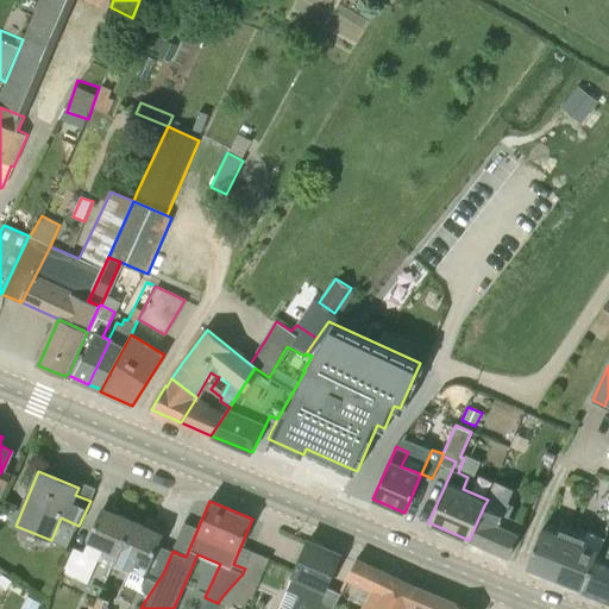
[(484,506),(469,540),(509,558),(520,533),(523,523),(484,506)]
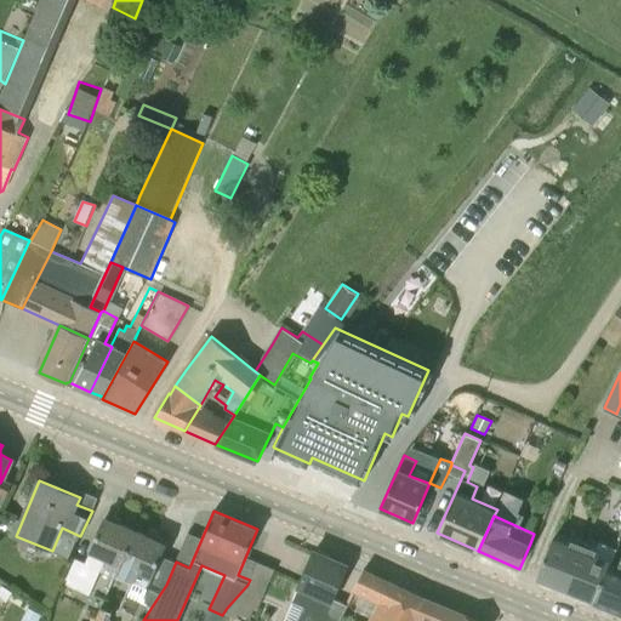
[(114,577),(136,531),(106,518),(85,564),(72,558),(61,582),(89,596),(100,571),(114,577)]
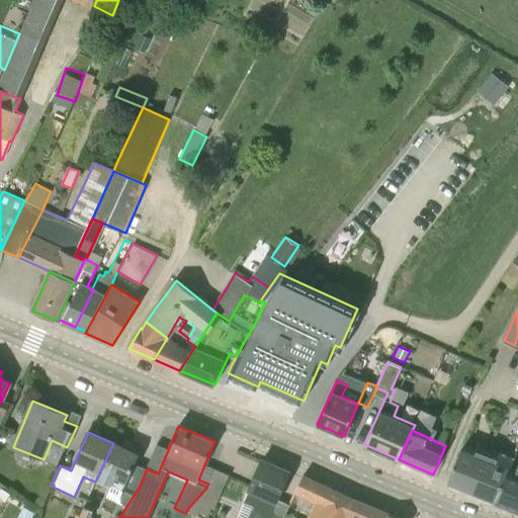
[(139,488),(147,468),(135,463),(139,454),(113,443),(95,482),(108,488),(99,507),(119,517),(139,488)]
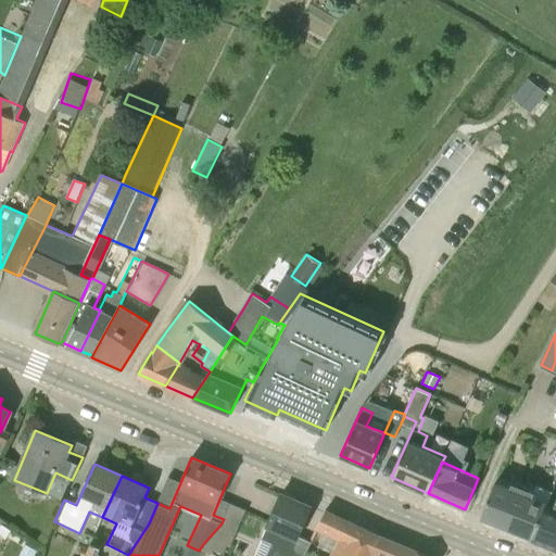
[(481,518),(507,528),(525,485),(514,481),(512,489),(495,482),(481,518)]
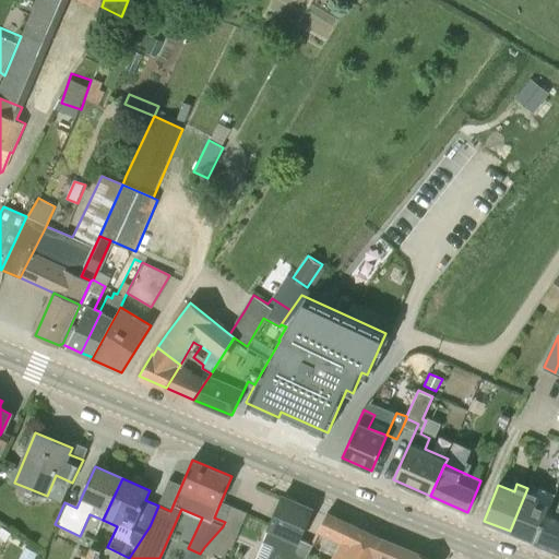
[(537,492),(527,488),(510,531),(536,542),(550,509),(556,494),(539,487),(537,492)]
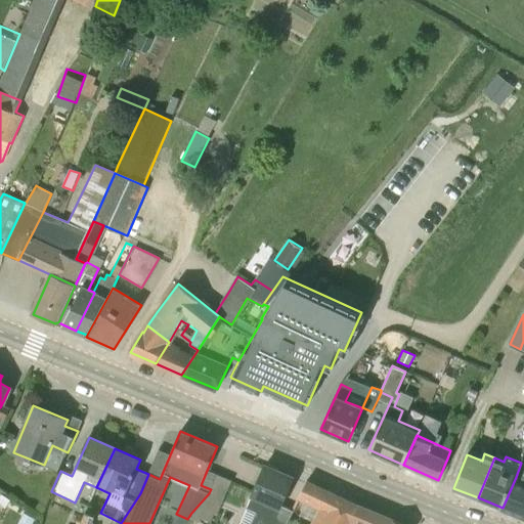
[(287,523),(290,521),(289,520),(294,510),(281,505),(293,477),(265,465),(248,508),(257,512),(252,523),(287,523)]
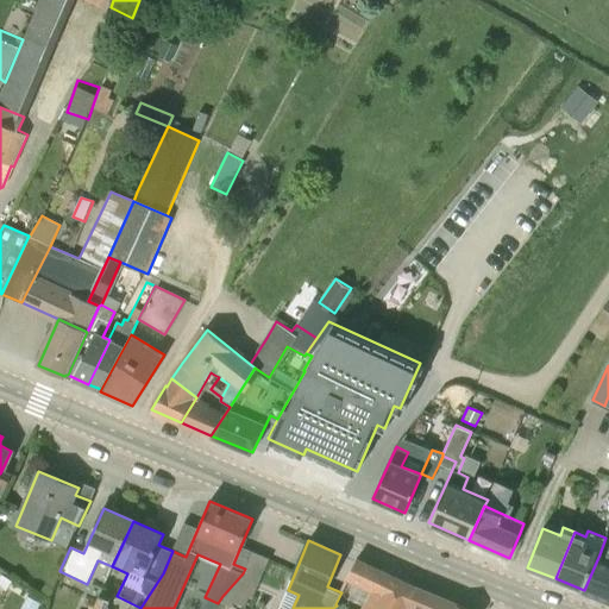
[(608,548),(606,557),(600,554),(584,590),(608,600),(608,548)]
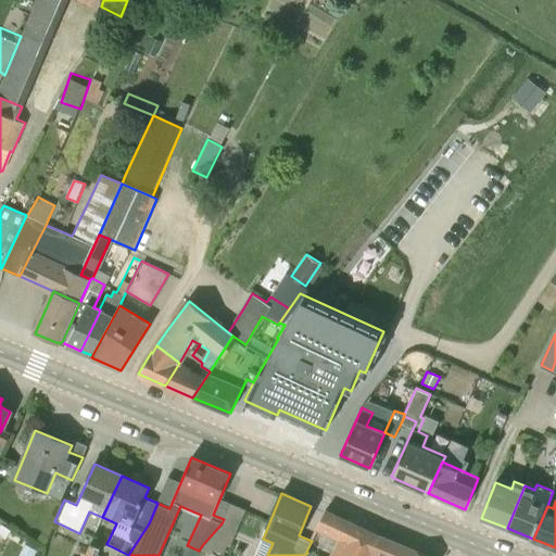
[(231,503),(224,519),(222,523),(213,533),(203,544),(201,547),(211,555),(213,550),(223,554),(228,544),(230,545),(245,508),(231,503)]
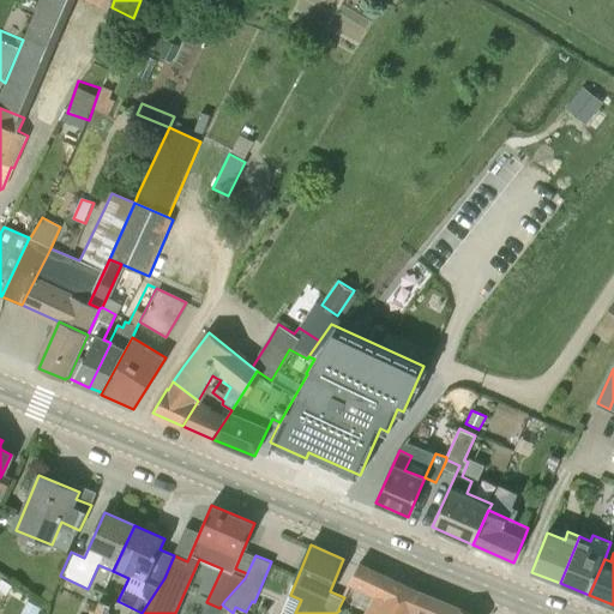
[(405,613),(409,609),(420,593),(389,577),(367,613),(405,613)]
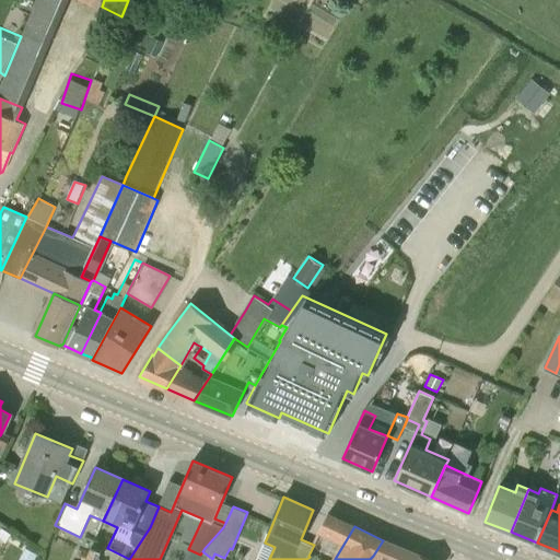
[(0,538),(6,541),(11,534),(1,527),(0,528),(0,538)]
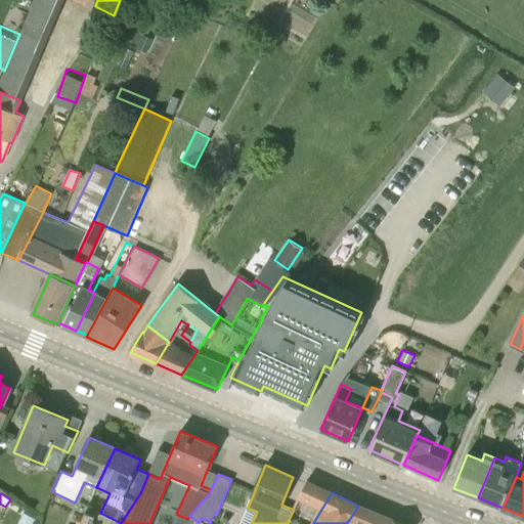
[(390,523),(393,520),(378,514),(358,506),(349,520),(357,523),(390,523)]
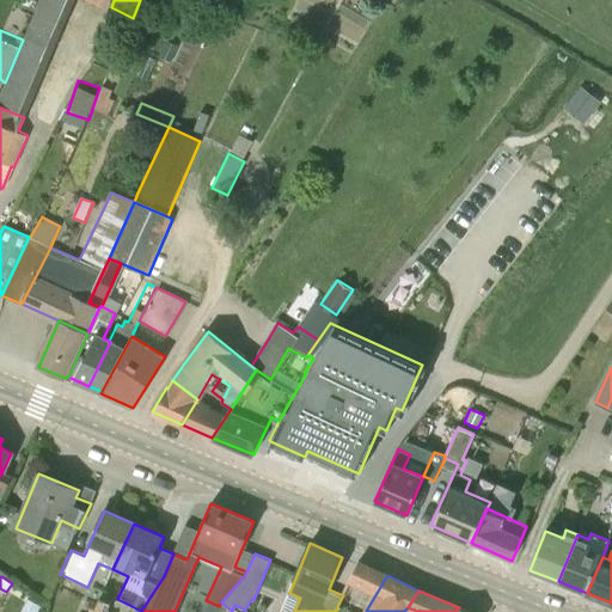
[(36,611),(40,605),(26,599),(20,611),(36,611)]
